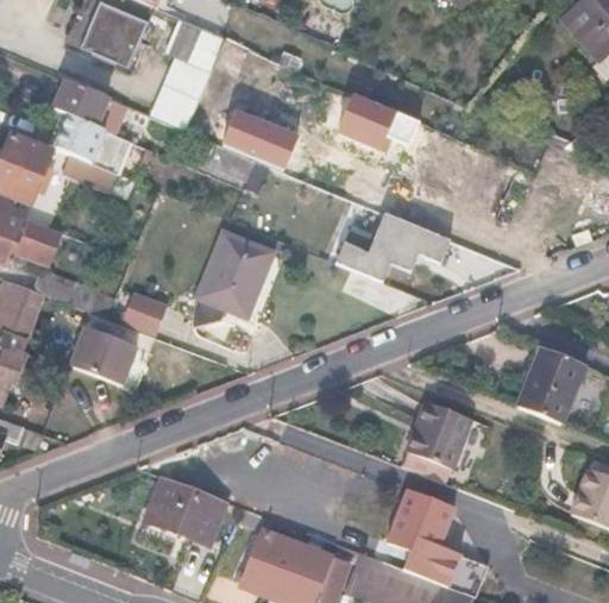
[(83,0),(71,29),(88,36),(104,0),(83,0)]
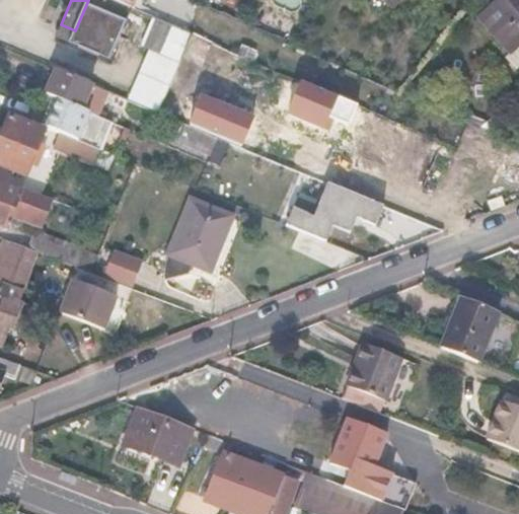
[(88,0),(75,30),(68,46),(106,62),(109,56),(114,46),(132,4),(122,0),(88,0)]
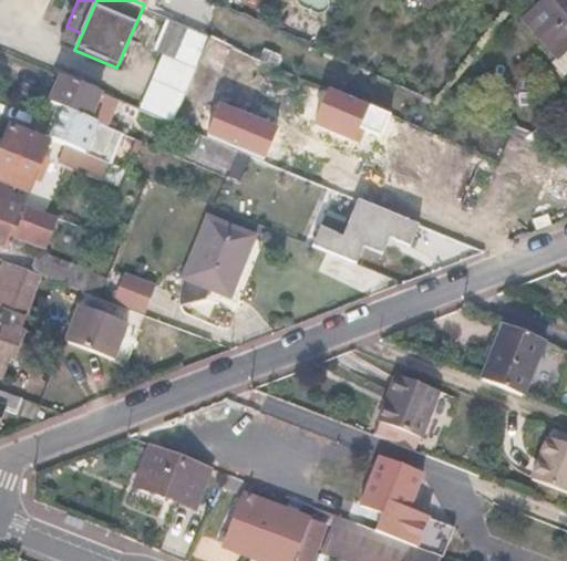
[(401,0),(413,14),(428,2),(429,3),(432,0),(401,0)]
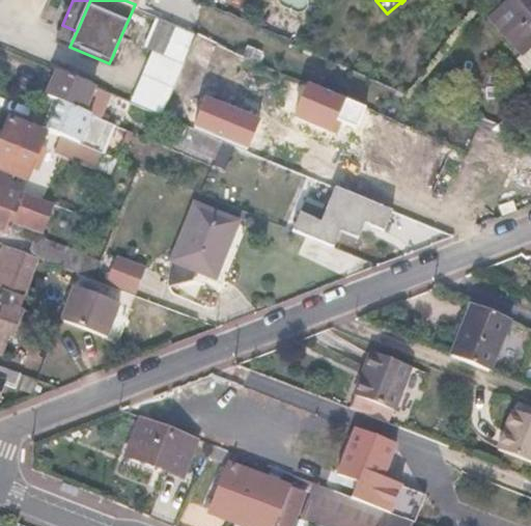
[(508,0),(493,15),(524,49),(520,53),(525,59),(522,62),(528,68),(530,64),(530,0),(508,0)]
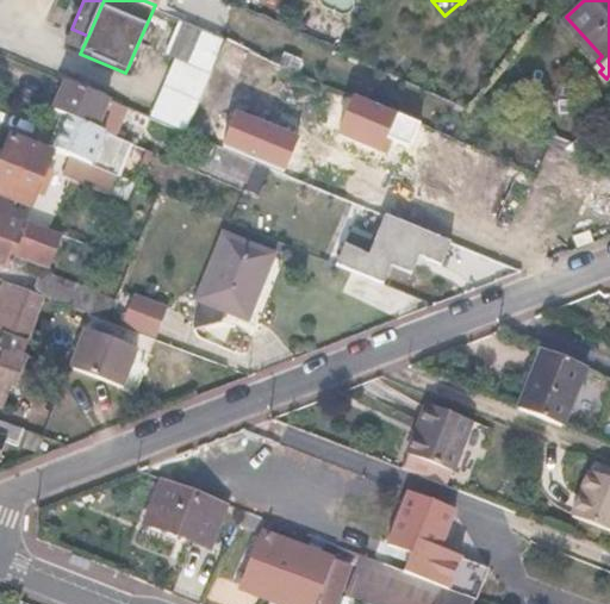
[(226,18),(198,5),(191,22),(219,33),(226,18)]
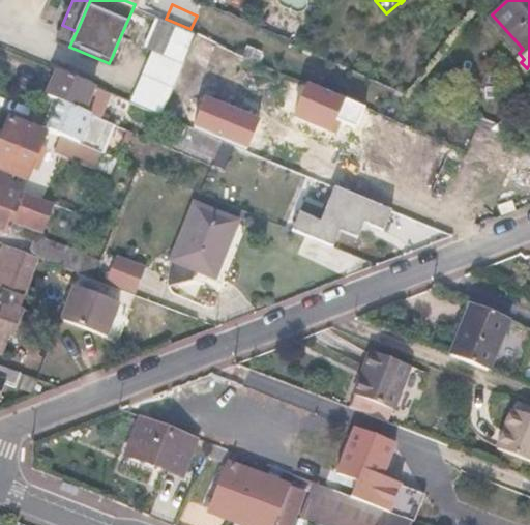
[(146,42),(155,47),(130,101),(162,114),(167,99),(181,63),(195,31),(190,29),(166,19),(158,15),(146,42)]
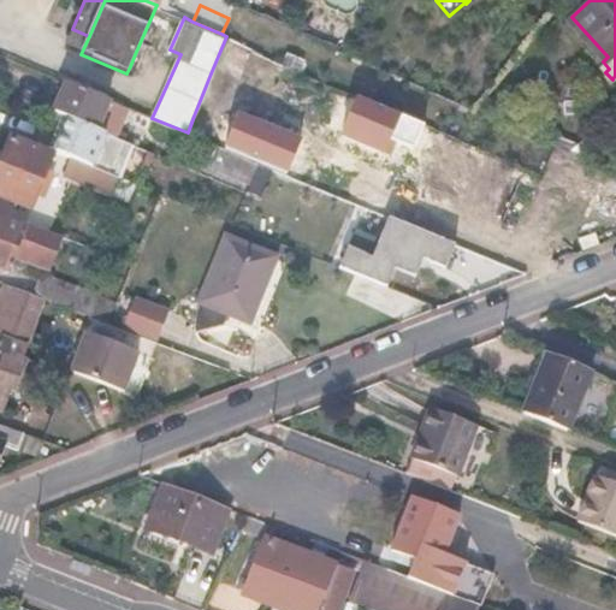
[(295,66),(226,36),(211,73),(235,83),(280,101),(295,66)]
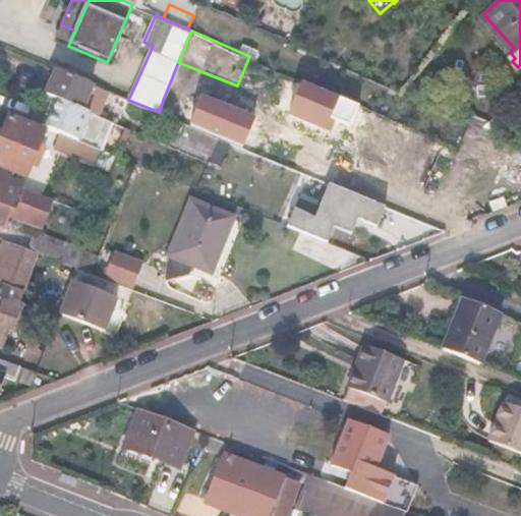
[(127,52),(114,46),(110,56),(123,62),(127,52)]
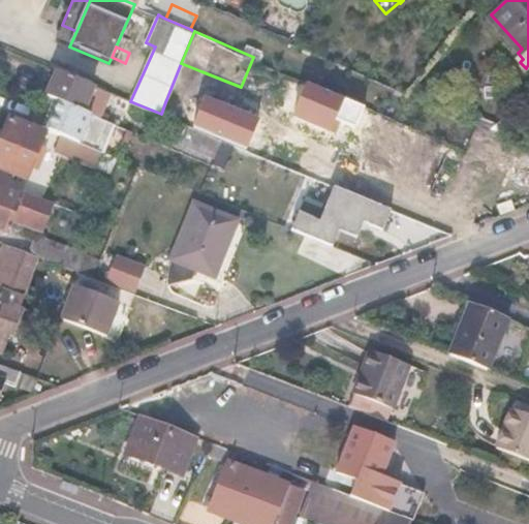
[(201,71),(181,63),(166,99),(186,108),(201,71)]
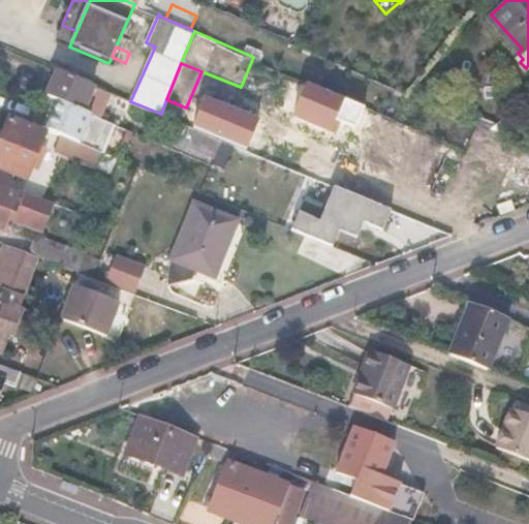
[(94,86),(57,71),(47,96),(57,100),(84,111),(94,86)]
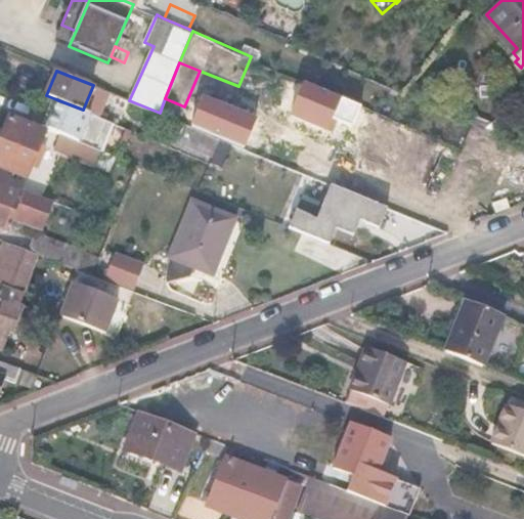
[(279,74),(256,135),(422,203),(446,142),(279,74)]
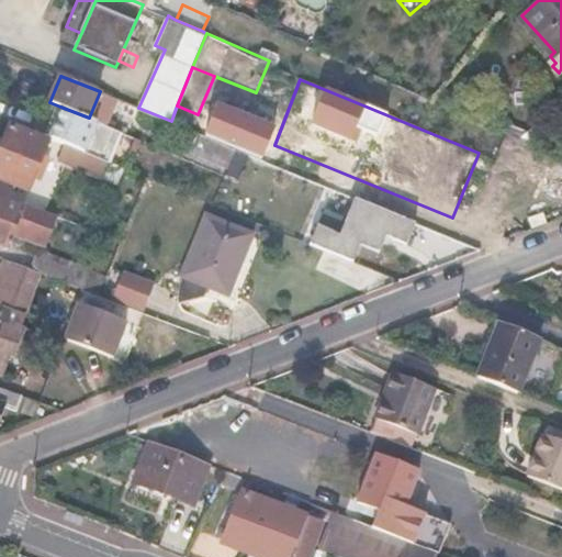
[(89,118),(60,107),(48,137),(62,143),(100,158),(112,127),(89,118)]
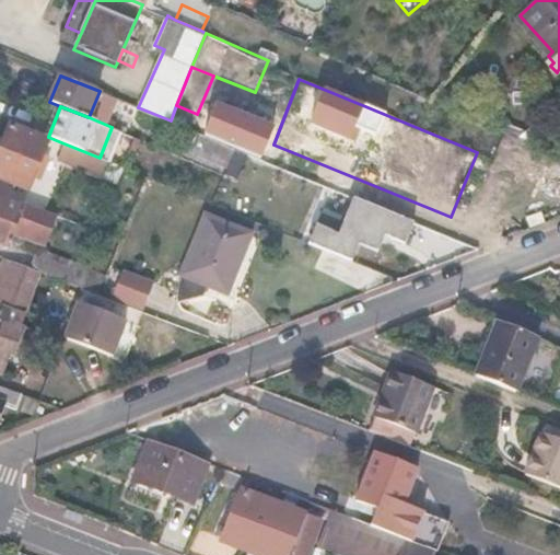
[(47,142),(12,128),(0,155),(0,178),(16,186),(19,191),(26,194),(47,142)]
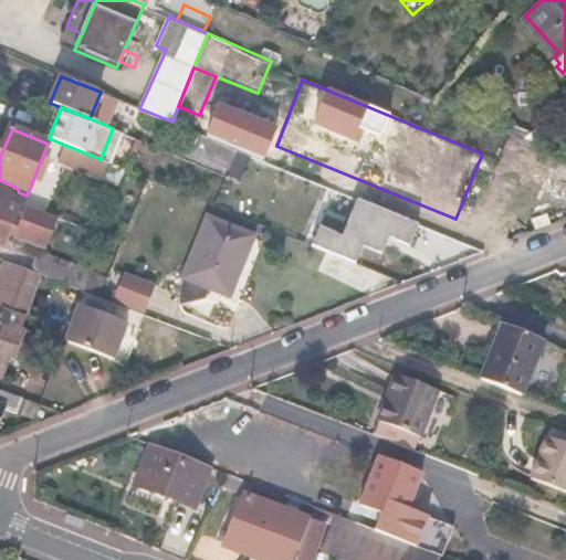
[(224,167),(234,147),(199,129),(189,149),(224,167)]
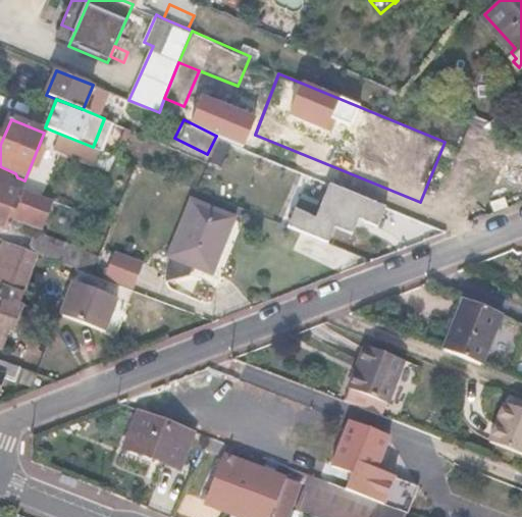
[(57,133),(52,144),(113,171),(118,160),(57,133)]
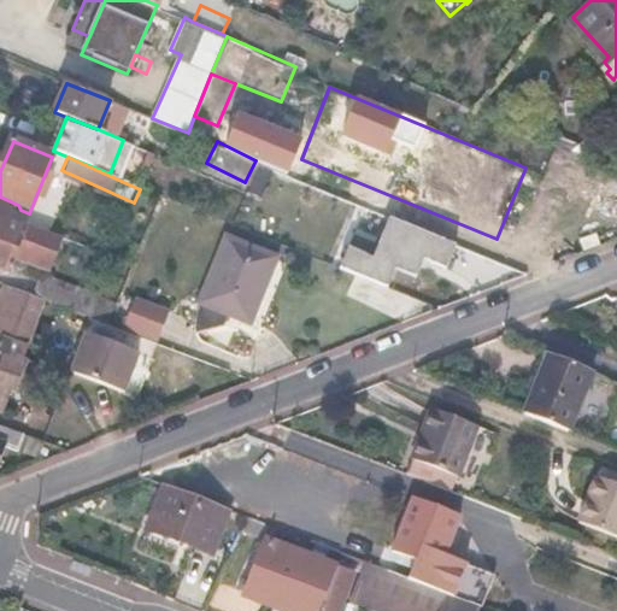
[(72,198),(68,209),(128,236),(123,250),(131,253),(134,246),(141,228),(72,198)]
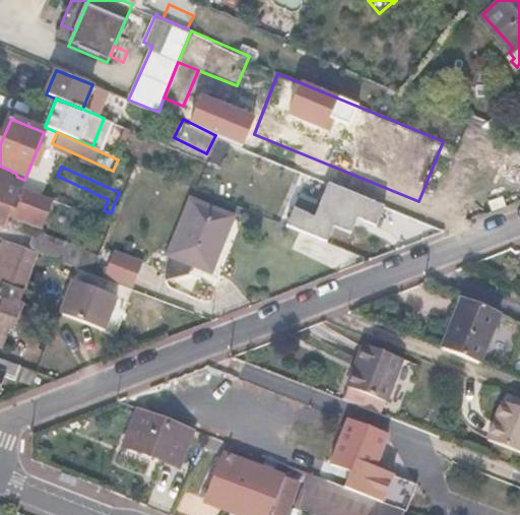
[(21,190),(0,181),(0,222),(9,227),(14,213),(39,223),(49,197),(22,186),(21,190)]
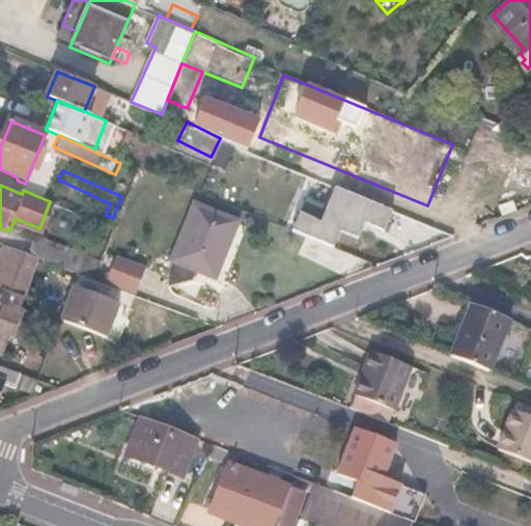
[(128,198),(121,196),(115,212),(120,214),(128,198)]
